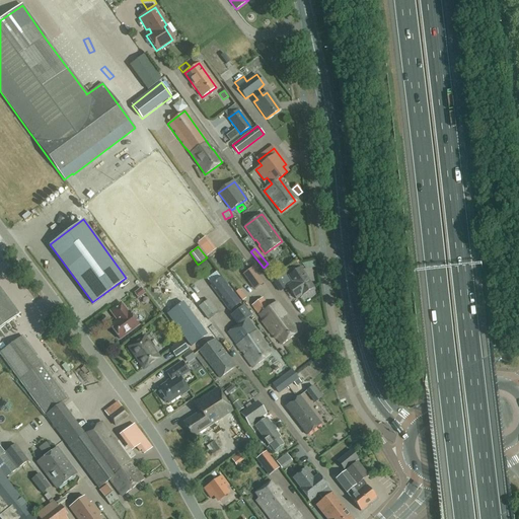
[(312,288),(299,269),(297,266),(272,282),(278,290),(283,287),(282,285),(289,280),(291,283),(286,286),(295,300),(300,296),(312,288)]
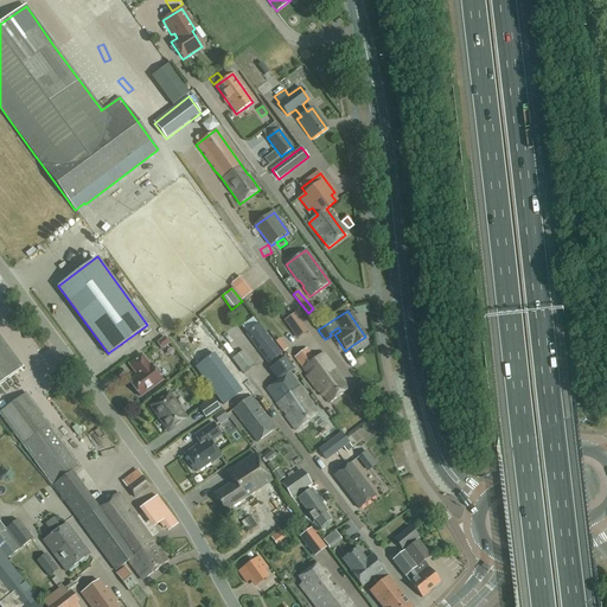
[(283,320),(296,339),(307,331),(294,313),(283,320)]
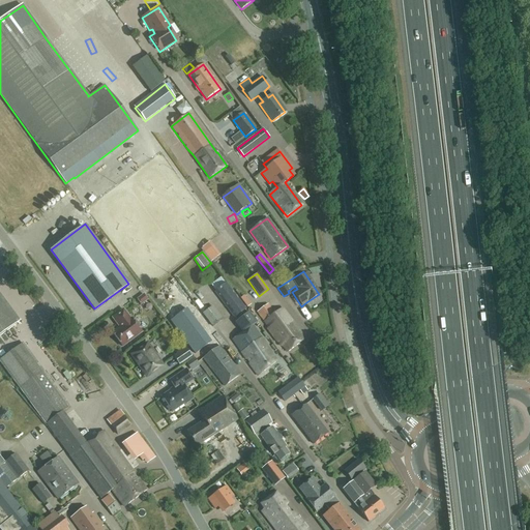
[(234,319),(246,310),(226,283),(214,292),(234,319)]
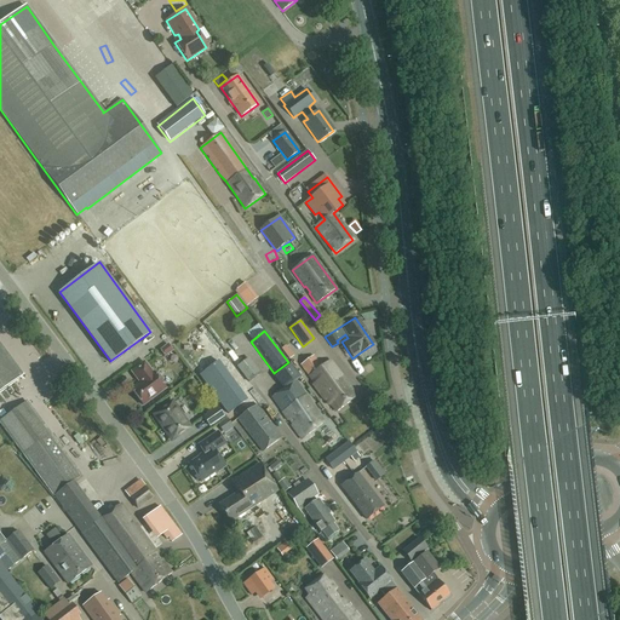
[(165,357),(173,351),(168,344),(160,351),(165,357)]
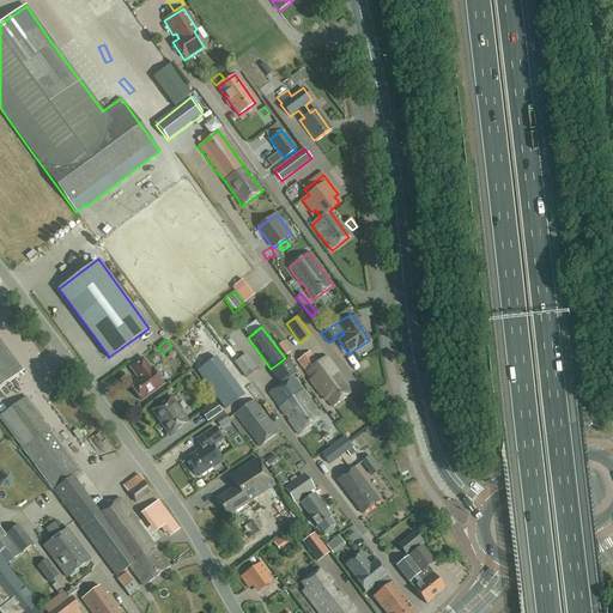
[(0,388),(23,371),(0,341),(0,388)]
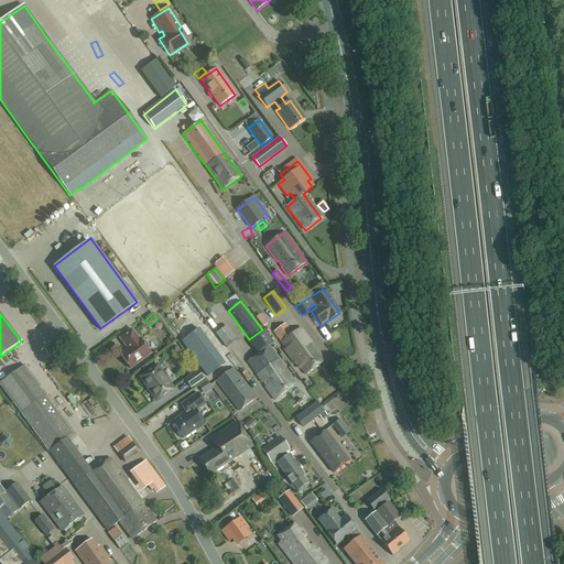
[(292,334),(284,324),(273,332),(284,347),(284,350),(297,368),(301,368),(305,375),(324,360),(315,349),(313,349),(310,344),(311,342),(301,328),(292,334)]
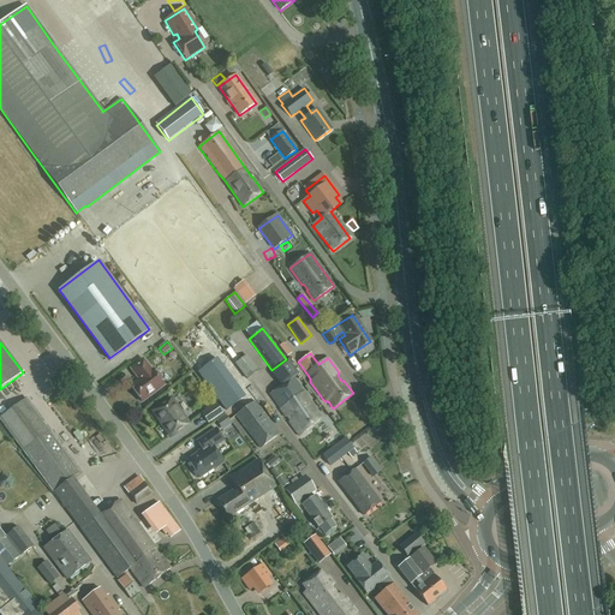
[(246,354),(240,359),(238,354),(232,359),(234,364),(246,380),(258,371),(246,354)]
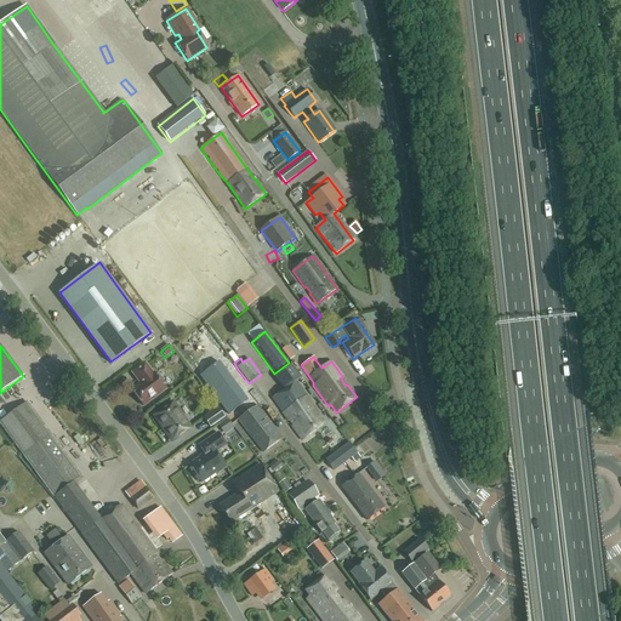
[(153,374),(144,362),(131,371),(140,383),(131,389),(143,405),(166,389),(154,372),(153,374)]
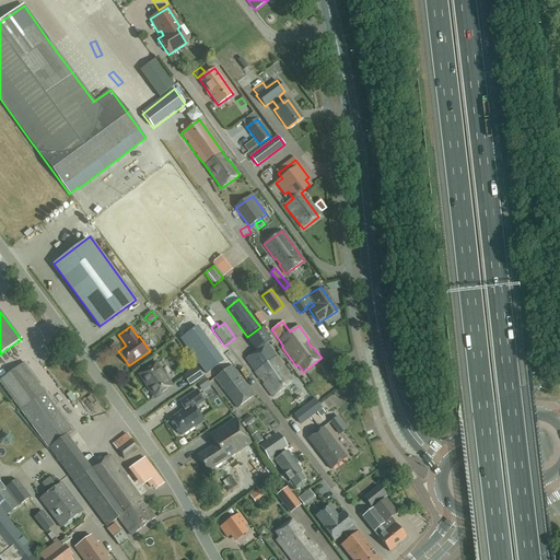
[(206,373),(223,361),(197,326),(181,339),(206,373)]
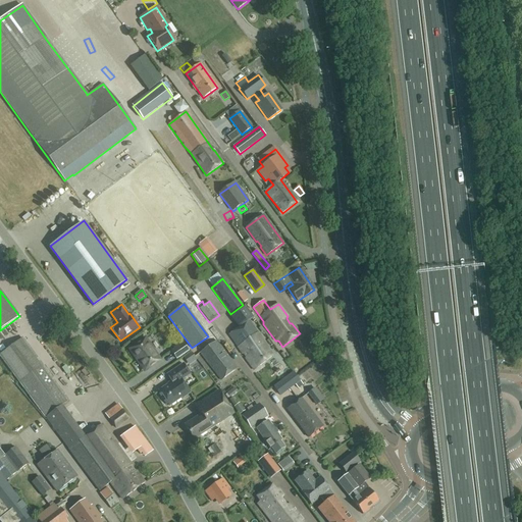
[(240,328),(228,335),(232,342),(237,338),(241,346),(238,348),(254,370),(272,357),(257,333),(248,321),(240,328)]
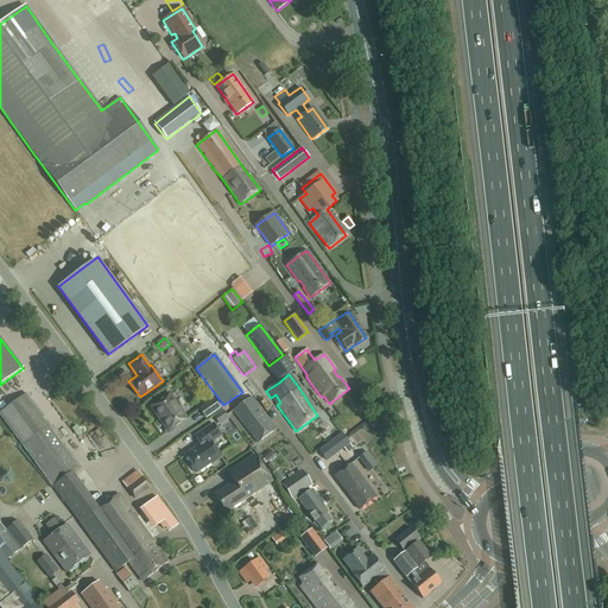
[(168,396),(151,406),(158,417),(159,416),(169,430),(184,420),(168,396)]
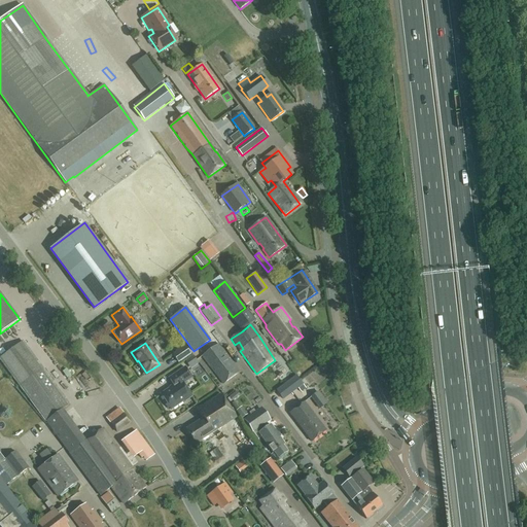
[(223,384),(239,373),(218,344),(202,356),(223,384)]
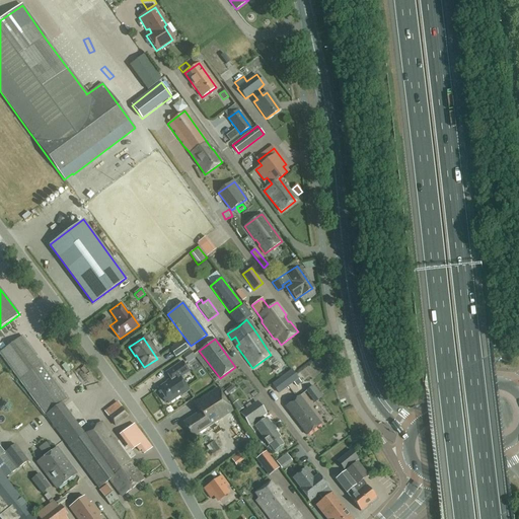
[(175,358),(188,350),(181,341),(169,350),(175,358)]
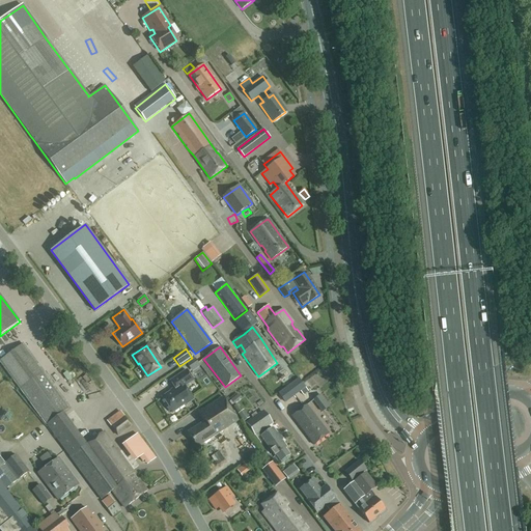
[(187,364),(187,365),(192,372),(200,366),(194,359),(187,364)]
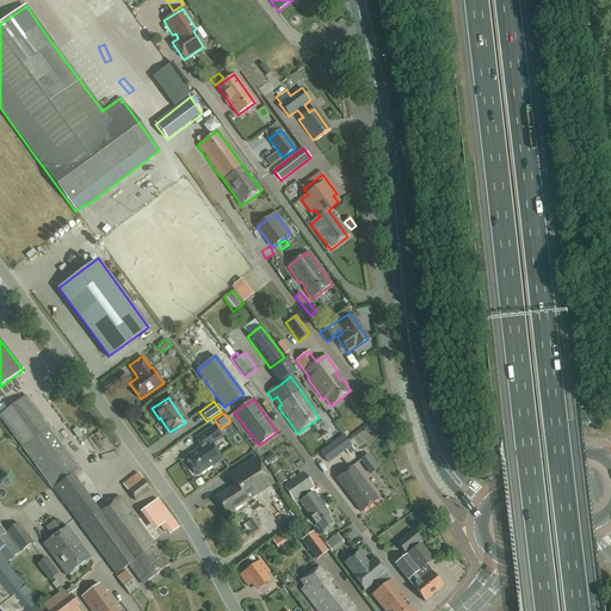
[(213,466),(222,461),(211,445),(222,438),(214,425),(195,438),(201,446),(185,457),(197,475),(213,466)]
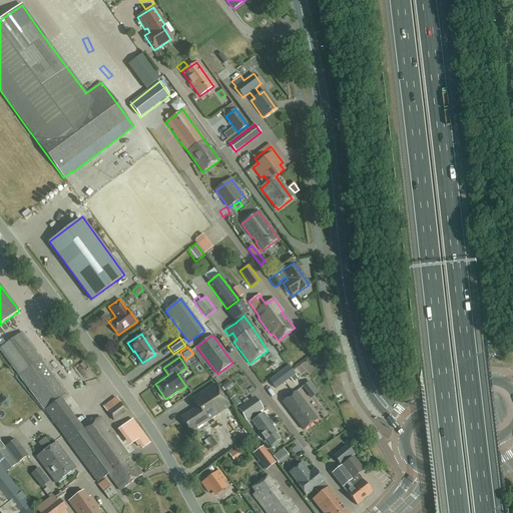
[(45,411),(67,394),(42,359),(19,376),(45,411)]
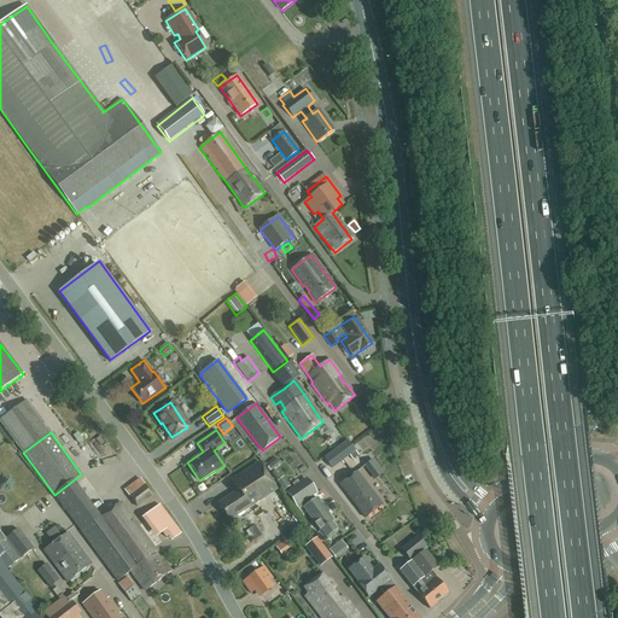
[(73,439),(76,447),(82,443),(77,436),(73,439)]
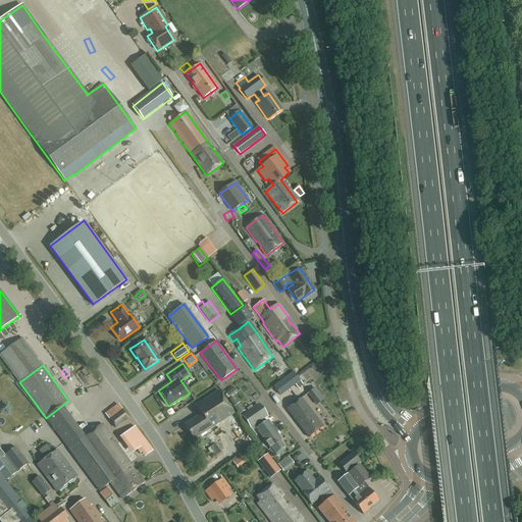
[(303,385),(300,381),(294,372),(273,387),(280,397),(295,384),(298,388),(303,385)]
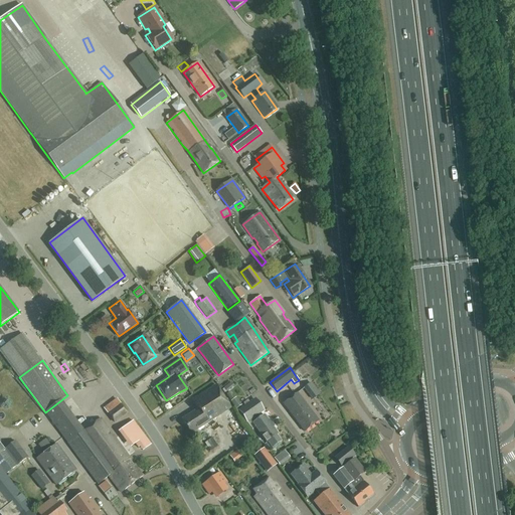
[(226,392),(234,387),(230,382),(223,387),(224,388),(222,390),(224,393),(226,391),(226,392)]
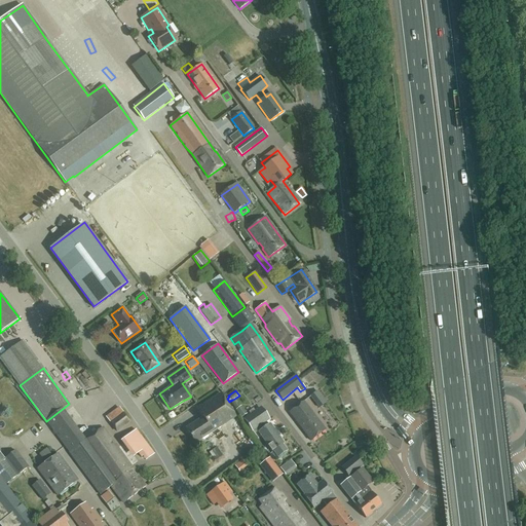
[(194,442),(231,419),(234,417),(220,393),(196,408),(202,418),(186,428),(194,442)]
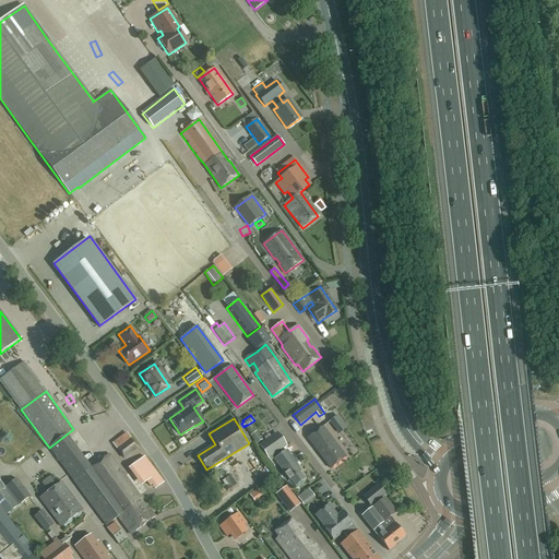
[(342,421),(334,427),(340,433),(346,428),(342,421)]
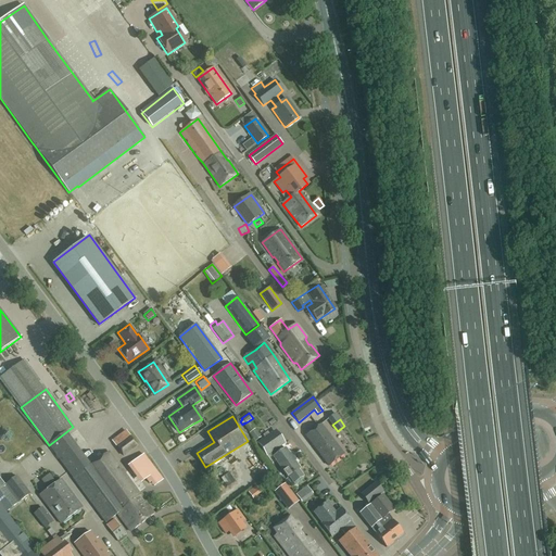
[(253,430),(248,424),(243,426),(249,433),(255,442),(261,438),(255,429),(253,430)]
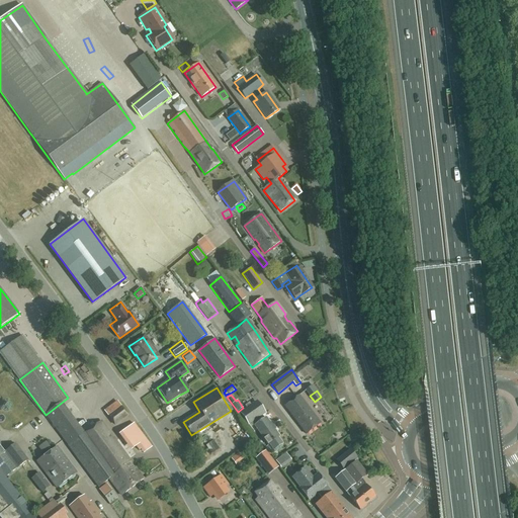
[(306,434),(321,423),(298,396),(284,407),(306,434)]
